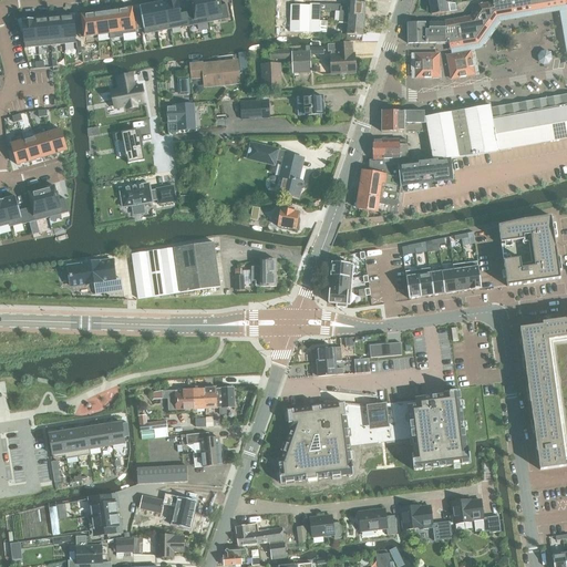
[(177,0),(176,0),(165,2),(169,29),(182,27),(182,28),(189,27),(186,12),(181,13),(177,0)]
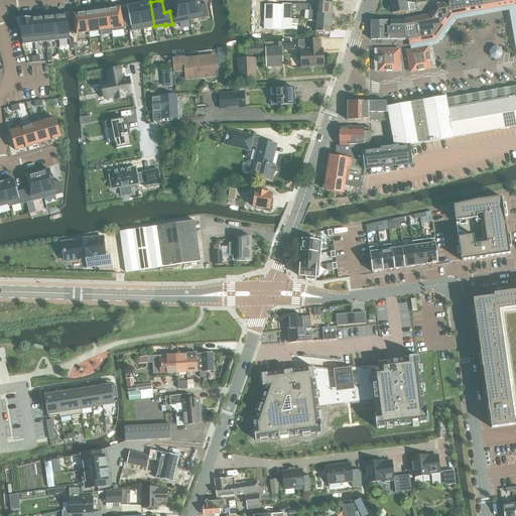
[(172,0),(175,10),(169,11),(172,24),(177,23),(190,21),(185,0),(172,0)]
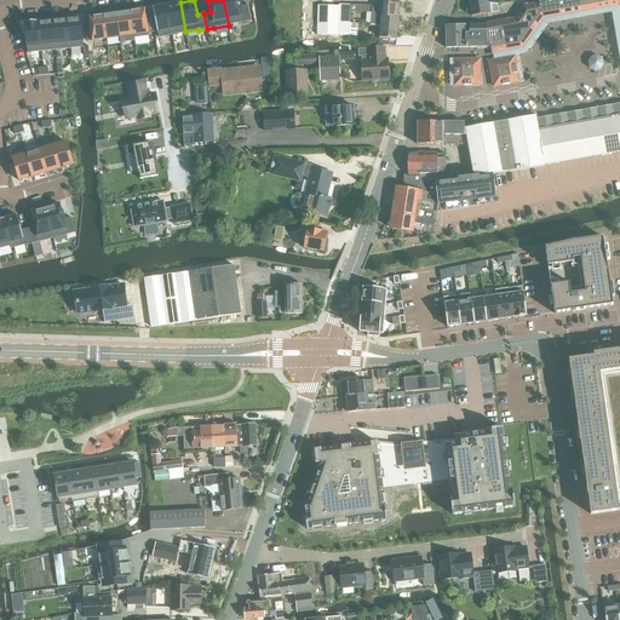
[(239,0),(223,0),(229,26),(240,23),(244,22),(251,21),(247,5),(240,6),(239,0)]
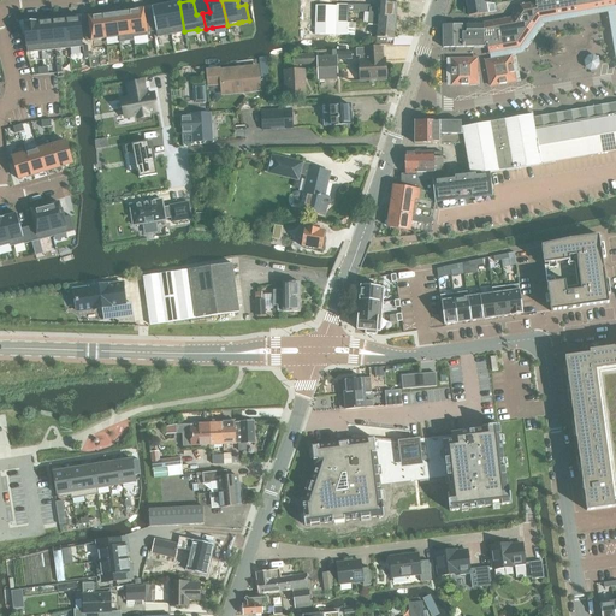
[(465,0),(467,17),(495,12),(493,5),(483,4),(481,0),(465,0)]
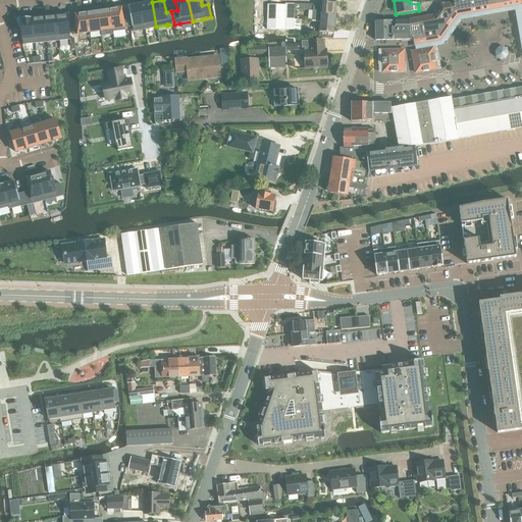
[(440,5),(432,15),(417,18),(419,30),(421,43),(438,39),(456,14),(517,3),(520,3),(518,0),(453,0),(454,2),(440,5)]
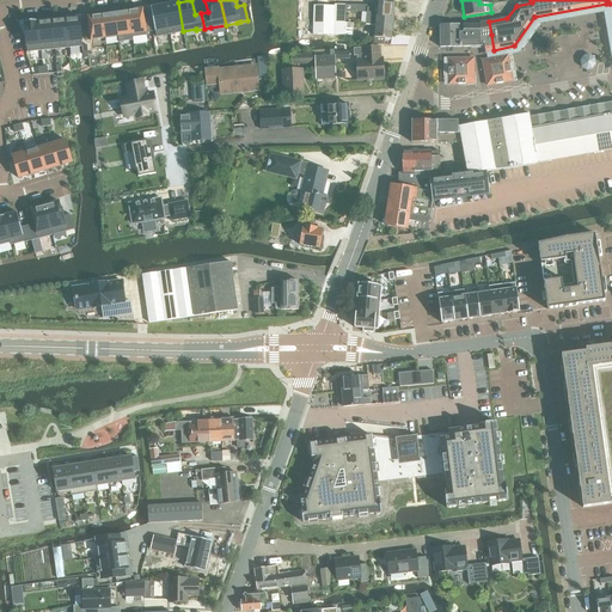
[(334,6),(334,23),(344,23),(344,12),(366,12),(366,14),(377,16),(393,17),(396,2),(378,1),(377,8),(367,7),(367,6),(346,5),(334,5),(334,6)]
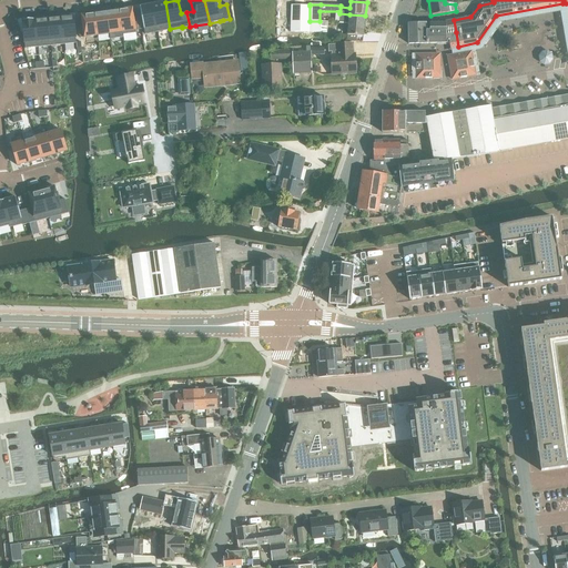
[(165,2),(153,4),(158,32),(170,29),(165,2)]
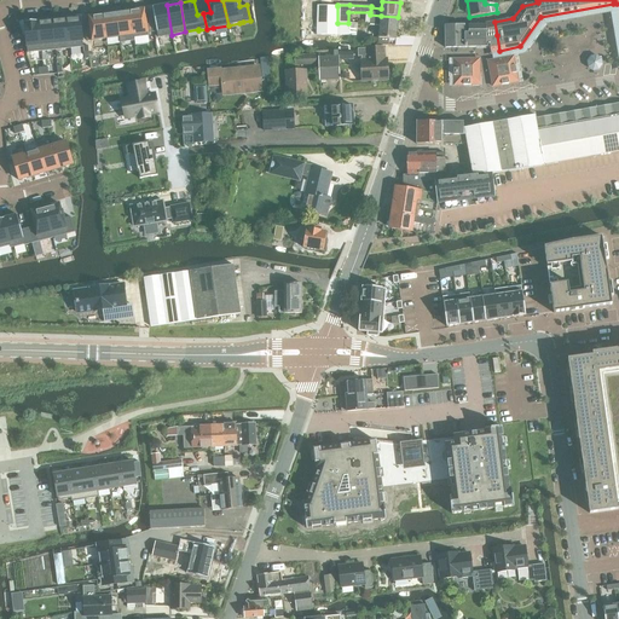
[(167,5),(152,7),(157,32),(158,38),(172,35),(167,5)]
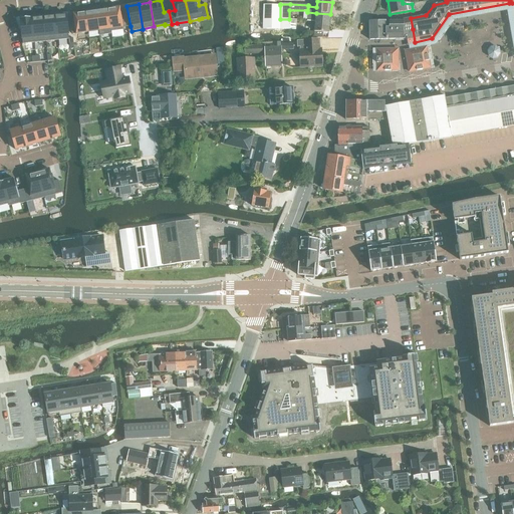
[(289,19),(280,19),(280,5),(263,5),(262,29),(289,29),(289,19)]
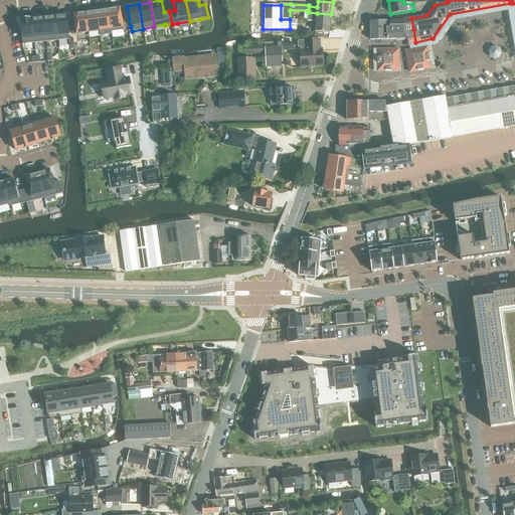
[(120,7),(108,9),(112,31),(123,30),(123,27),(127,26),(126,21),(122,21),(121,16),(121,10),(120,7)]
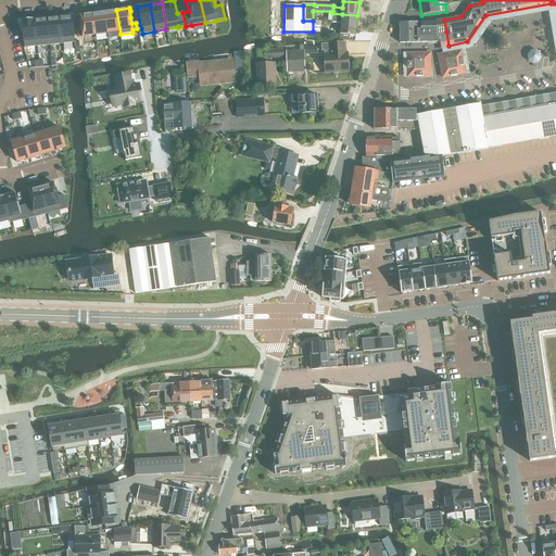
[(116,10),(104,12),(108,33),(106,34),(108,38),(121,37),(121,34),(116,10)]
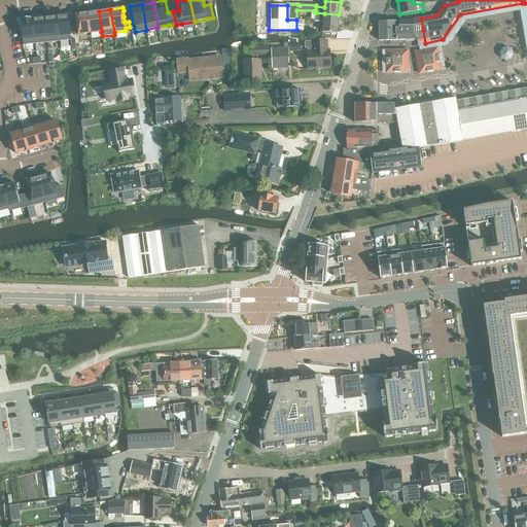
[(99,11),(88,12),(91,33),(101,32),(102,31),(99,11)]
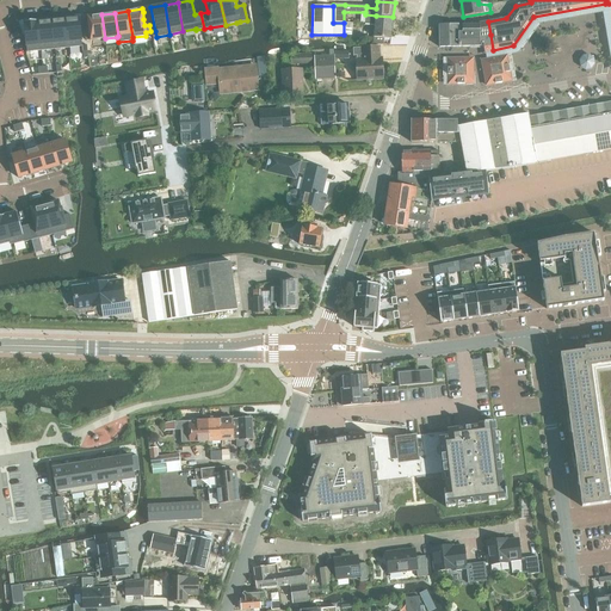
[(90,34),(85,34),(86,41),(91,39),(91,41),(105,38),(102,14),(87,17),(88,19),(88,26),(90,34)]
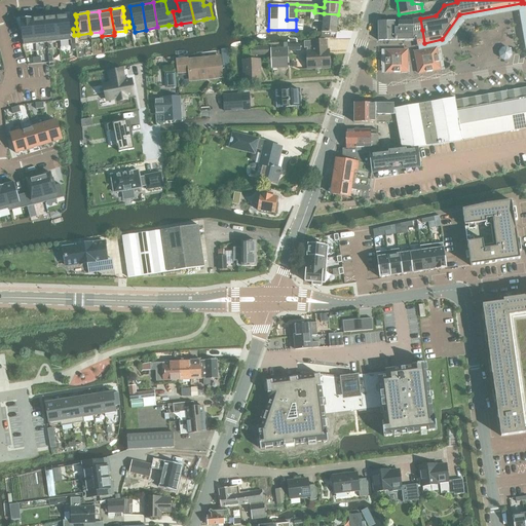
[(314,12),(313,22),(323,22),(322,27),(322,32),(321,38),(330,38),(330,32),(336,33),(337,28),(338,14),(324,13),(314,12)]
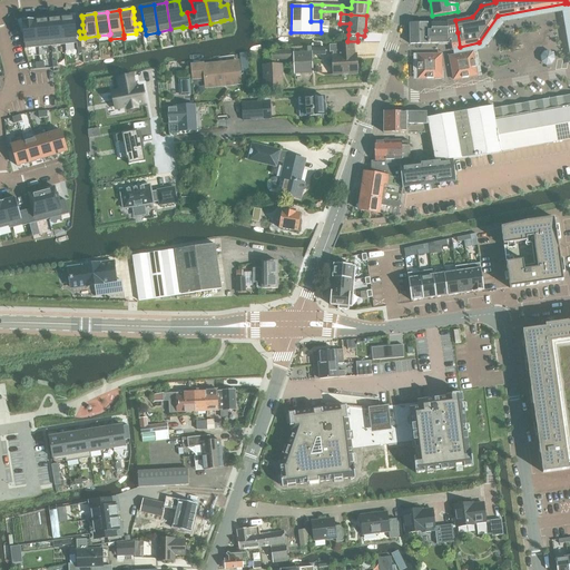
[(74,16),(60,17),(64,45),(77,43),(74,16)]
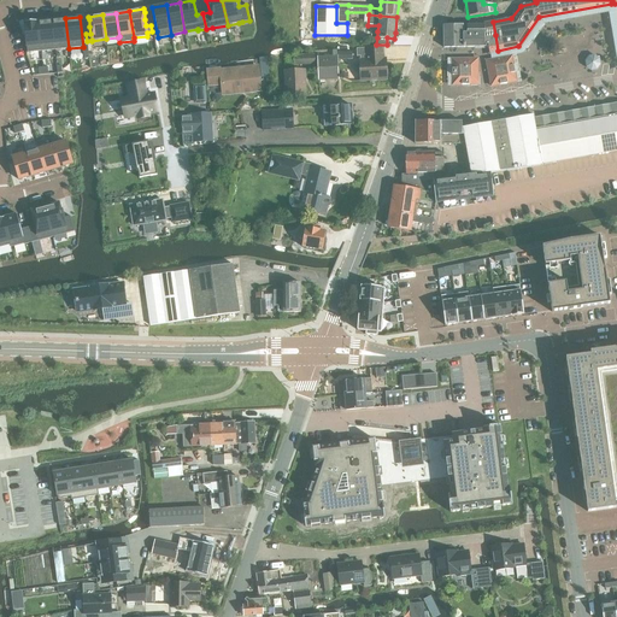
[(65,18),(52,19),(56,50),(69,48),(65,18)]
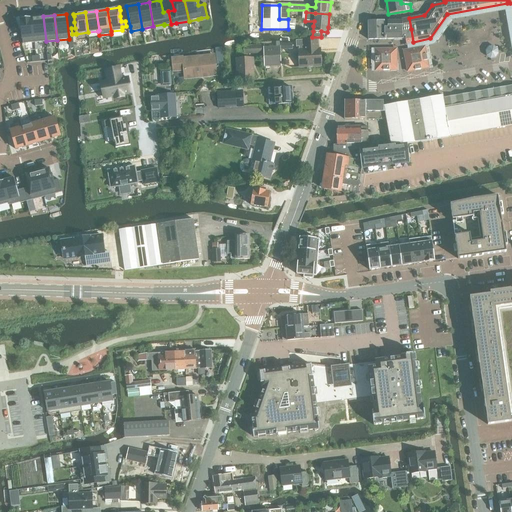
[(43,16),(32,18),(34,42),(46,41),(43,16)]
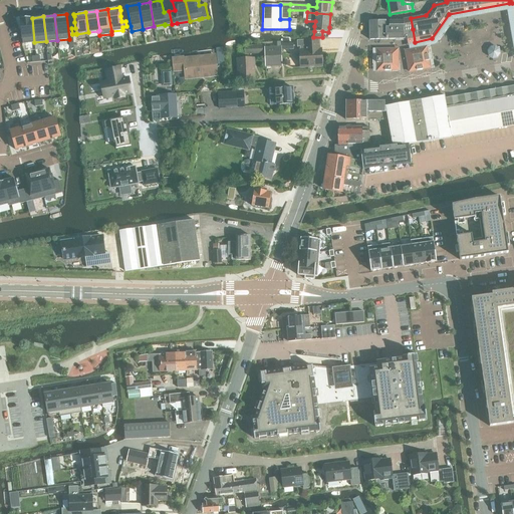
[(32,18),(20,19),(23,44),(34,42),(32,18)]
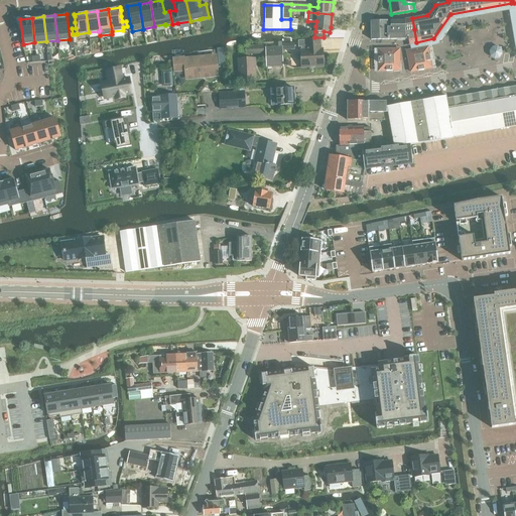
[(405,38),(409,43),(416,42),(414,29),(412,18),(404,19),(404,21),(372,21),(371,21),(371,23),(371,30),(371,39),(398,38),(398,39),(405,38)]
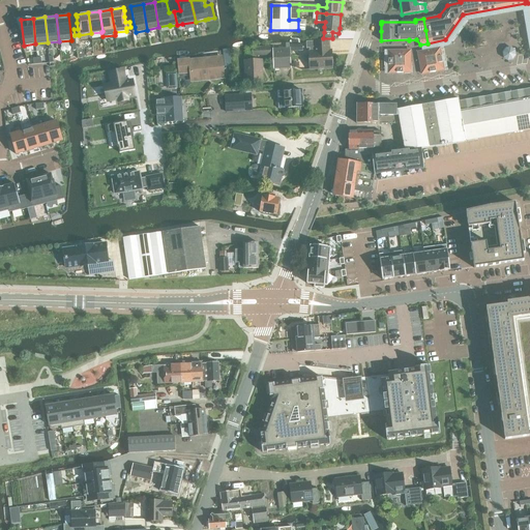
[(306,48),(310,48),(310,52),(308,52),(310,68),(318,68),(319,69),(323,68),(324,67),(332,67),(332,65),(333,64),(332,60),(331,59),(331,55),(331,49),(329,50),(328,40),(306,41),(306,48)]
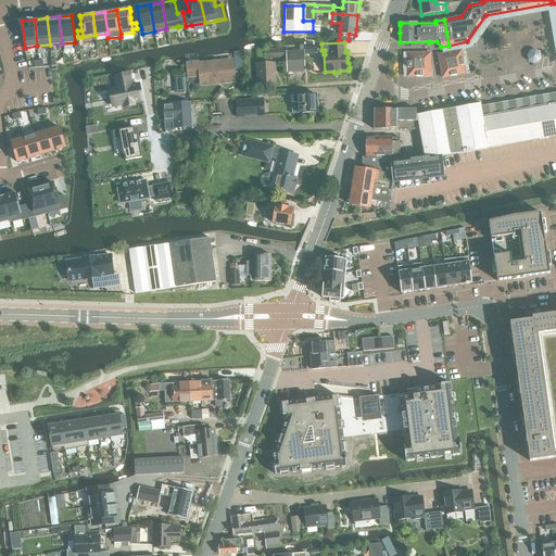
[(291,46),(286,46),(286,51),(287,73),(303,72),(305,72),(304,61),(304,54),(304,50),(304,47),(304,46),(300,46),(300,51),(291,51),(291,46)]
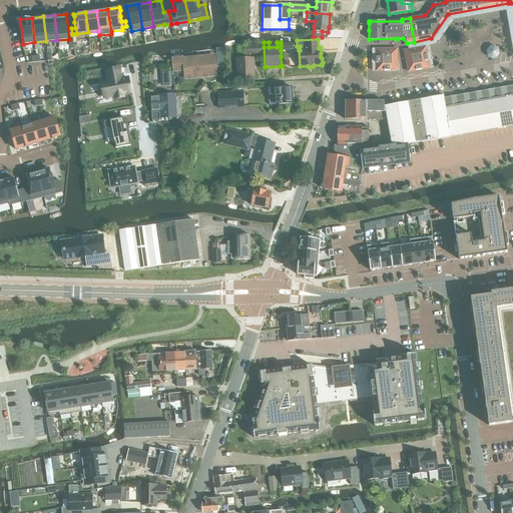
[(261,45),(243,46),(244,55),(262,53),(261,45)]
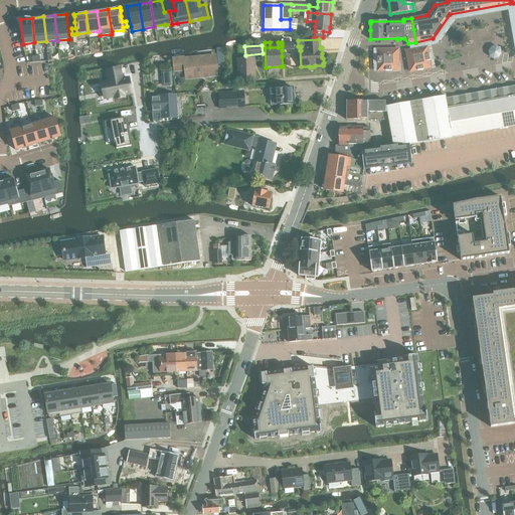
[(488,50),(489,55),(493,58),(498,57),(501,53),(500,48),(496,46),(491,46),(488,50)]
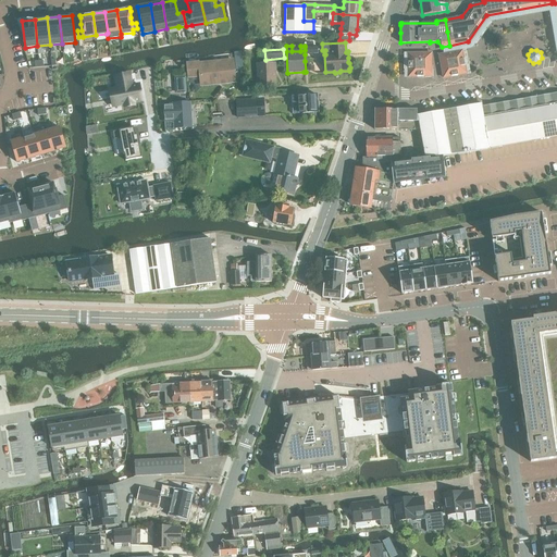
[(461,51),(450,53),(455,76),(466,74),(461,51)]
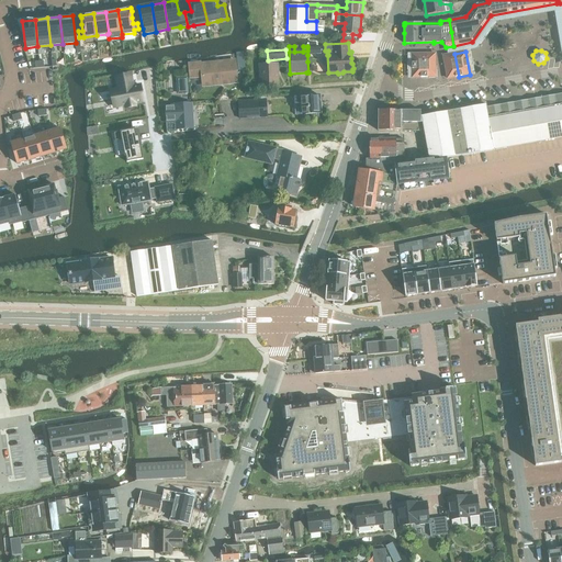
[(412,54),(412,78),(424,77),(424,54),(412,54)]
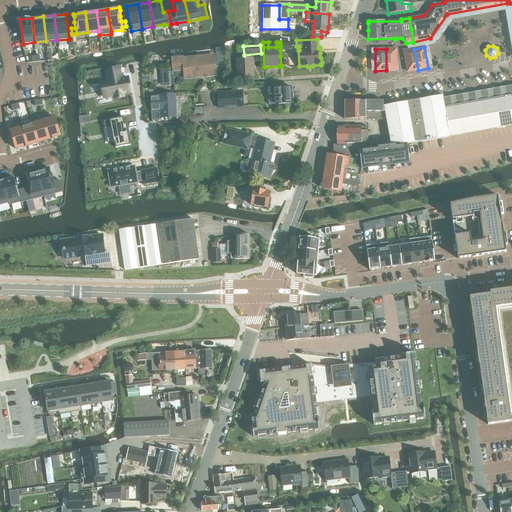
[(396,49),(386,49),(386,70),(396,70),(396,49)]
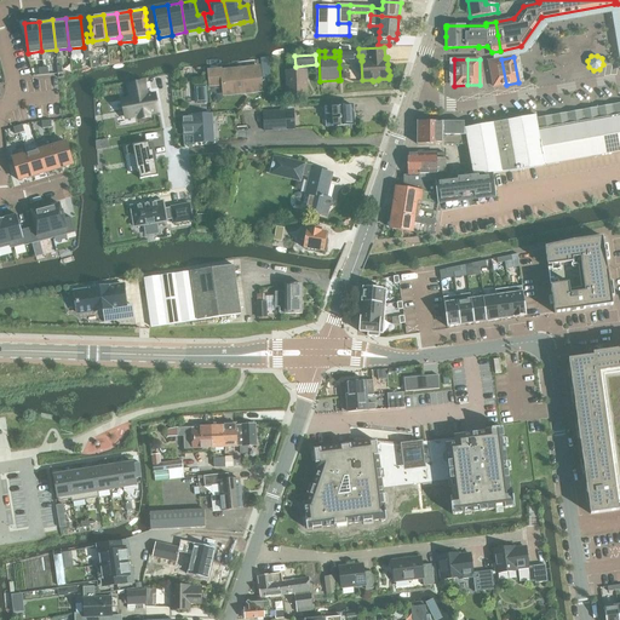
[(488,62),(493,87),(497,86),(506,85),(501,59),(488,62)]
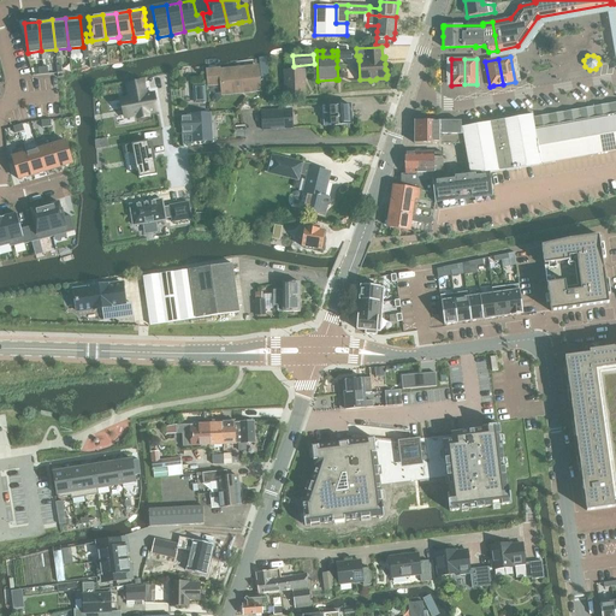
[(243,92),(259,90),(256,65),(220,69),(220,67),(207,69),(208,86),(221,84),(221,88),(242,87),(243,92)]
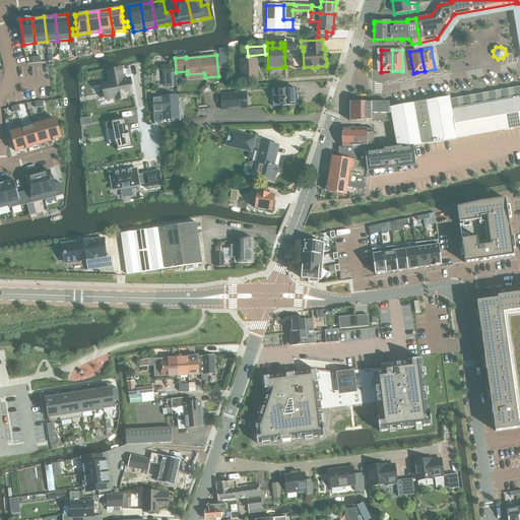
[(256,60),(241,60),(242,81),(257,80),(256,60)]
